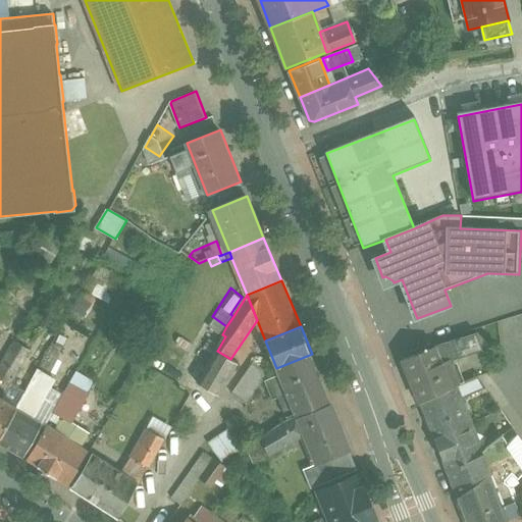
[(436,345),(404,358),(421,402),(456,383),(457,386),(461,384),(452,360),(484,350),(479,332),(436,345)]
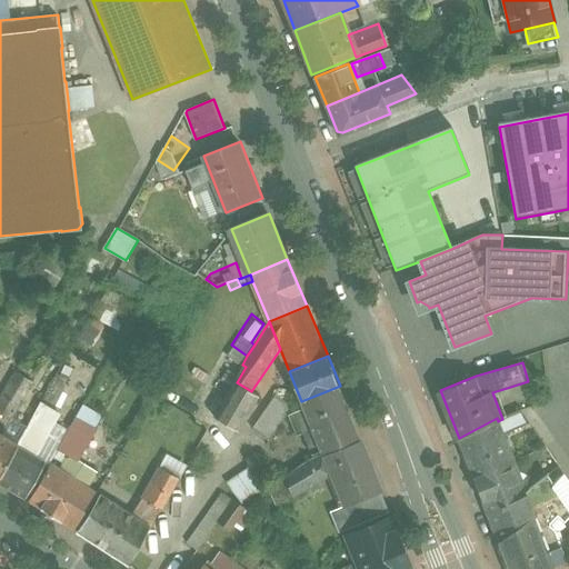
[(18,372),(0,400),(0,410),(12,418),(35,382),(18,372)]
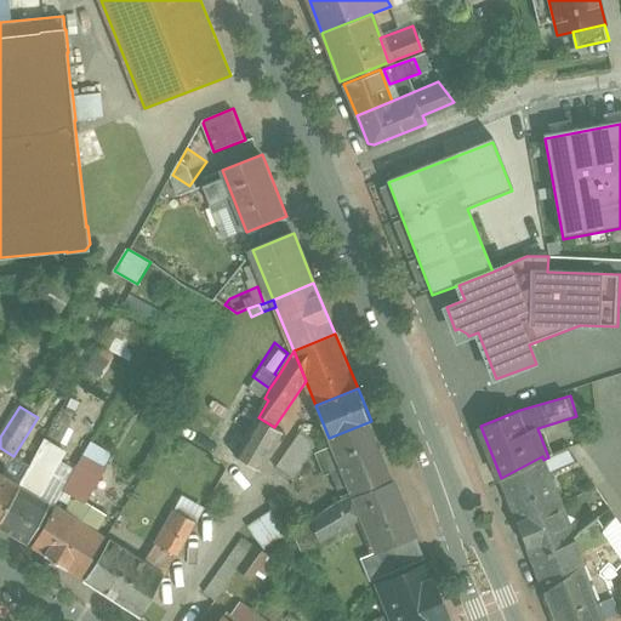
[(274,427),(258,417),(237,456),(258,471),(283,432),(274,427)]
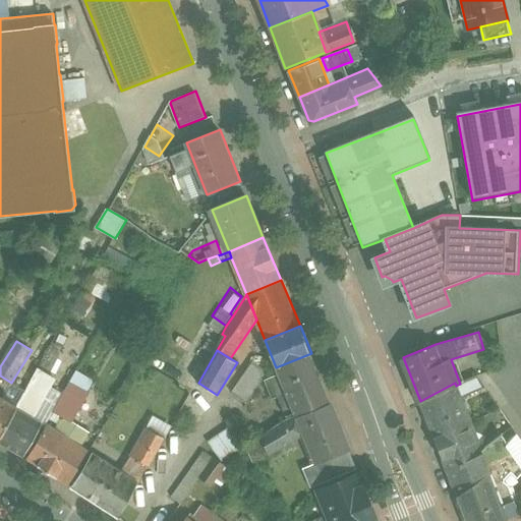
[(311,353),(276,367),(279,374),(271,379),(279,398),(287,395),(295,414),(330,400),(311,353)]
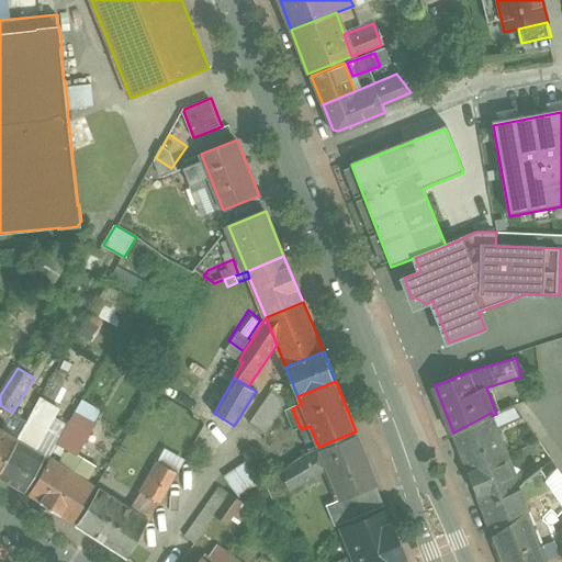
[(274,391),(255,418),(273,431),(292,404),(274,391)]
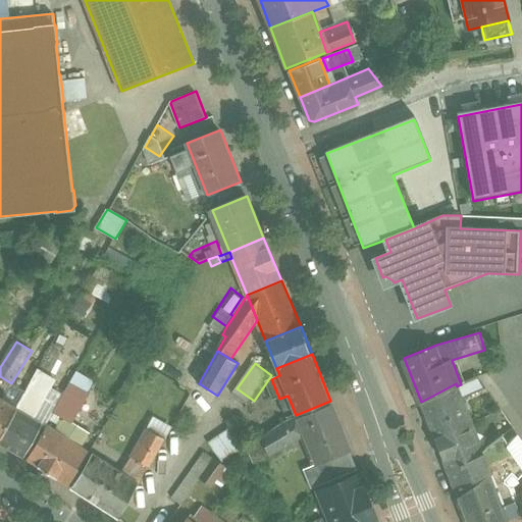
[(461,384),(457,386),(462,400),(487,388),(478,376),(461,384)]
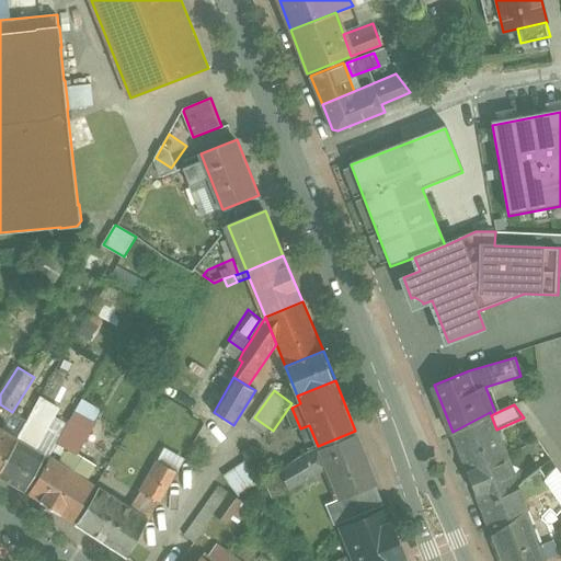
[(56,413),(44,435),(58,443),(70,422),(63,418),(65,413),(60,410),(58,414),(56,413)]
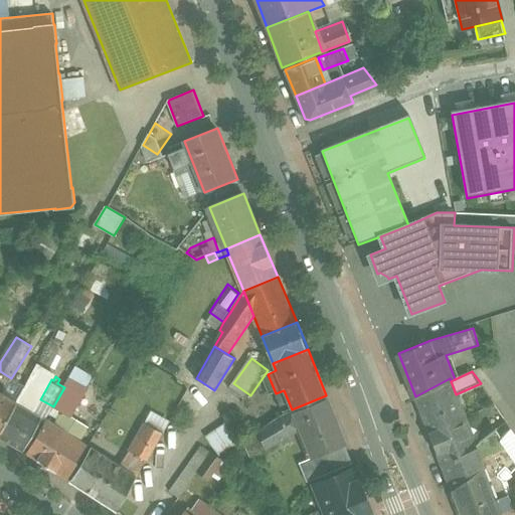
[(88,388),(69,378),(64,387),(53,406),(70,417),(88,388)]
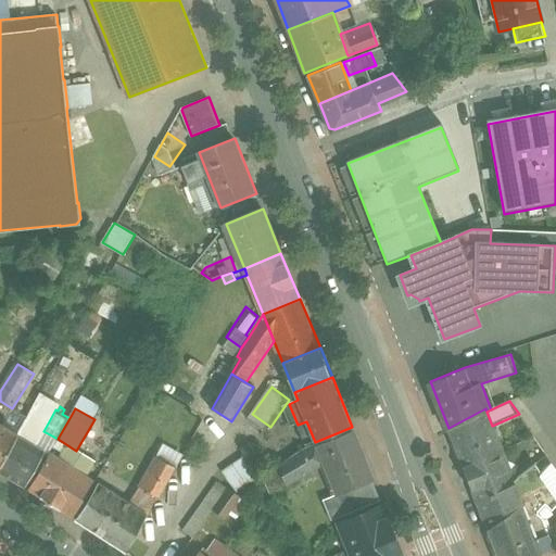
[(485,408),(449,428),(450,431),(451,431),(455,443),(454,443),(457,454),(458,454),(463,465),(462,465),(464,469),(465,468),(502,451),(492,426),(487,412),(485,408)]
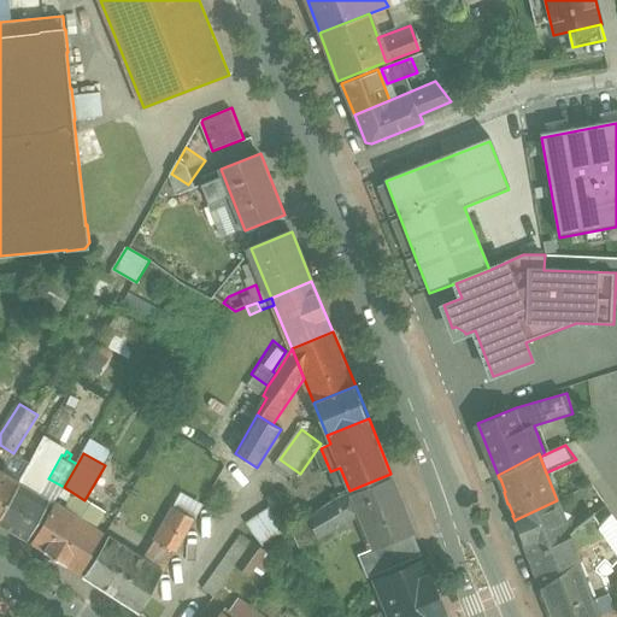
[(229,464),(219,459),(213,469),(223,475),(229,464)]
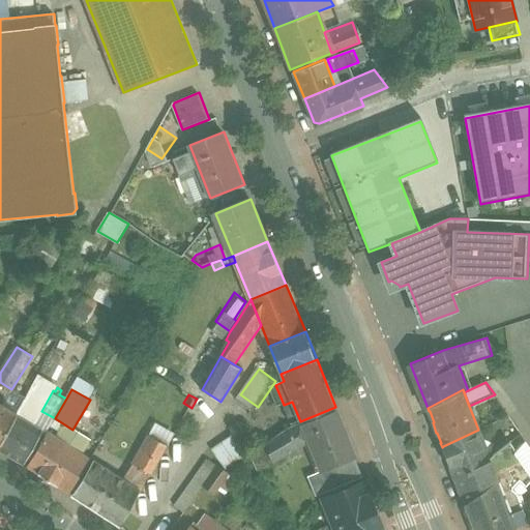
[(19,414),(0,403),(0,447),(18,416),(19,414)]
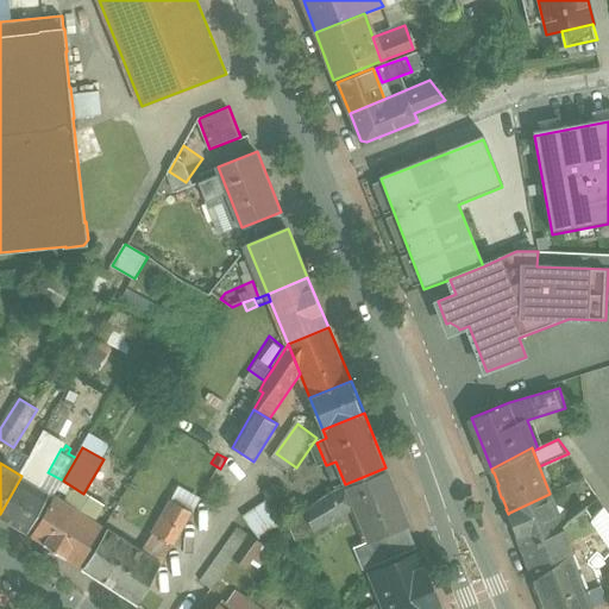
[(418,548),(387,472),(352,487),(351,487),(358,506),(371,540),(356,547),(364,570),(418,548)]
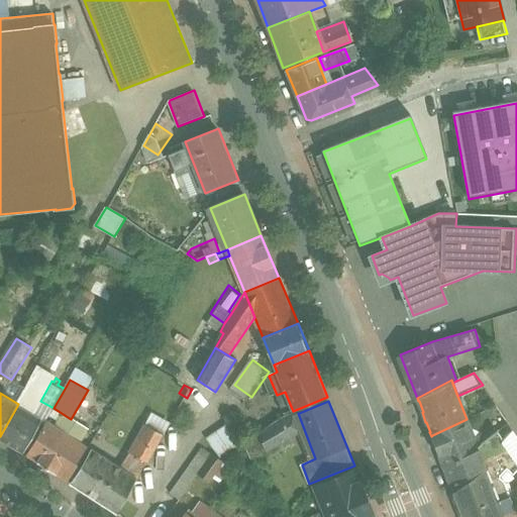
[(278,404),(263,415),(270,425),(285,413),(278,404)]
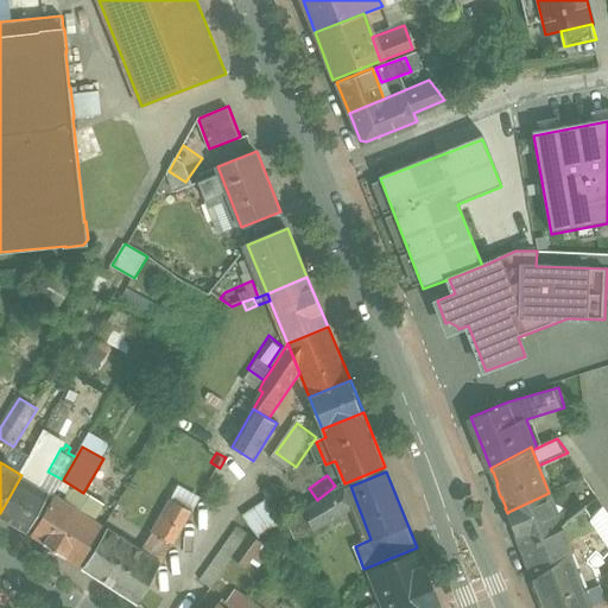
[(50,495),(20,477),(0,513),(0,515),(29,532),(50,495)]
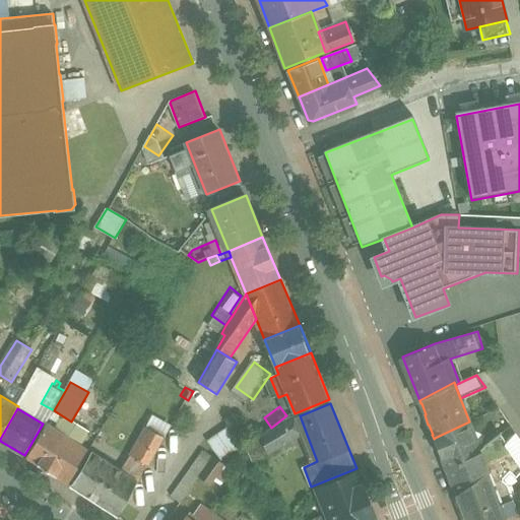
[(300,413),(285,419),(261,437),(269,453),(303,434),(302,433),(306,432),(300,415),(301,415),(300,413)]
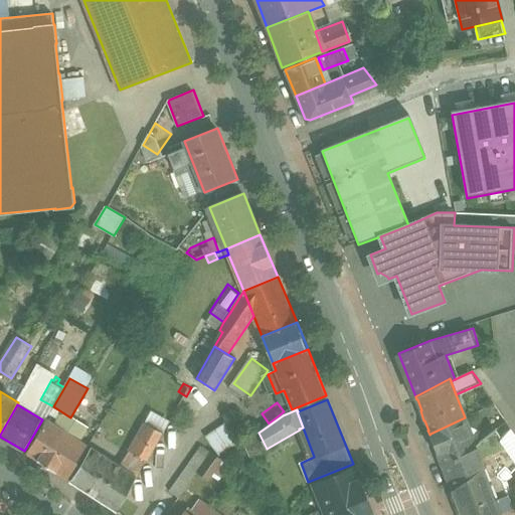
[(465,417),(431,434),(438,451),(437,452),(438,455),(439,454),(442,461),(441,462),(442,465),(443,464),(446,473),(445,473),(446,476),(447,475),(451,486),(450,487),(452,490),(481,459),(478,449),(465,417)]
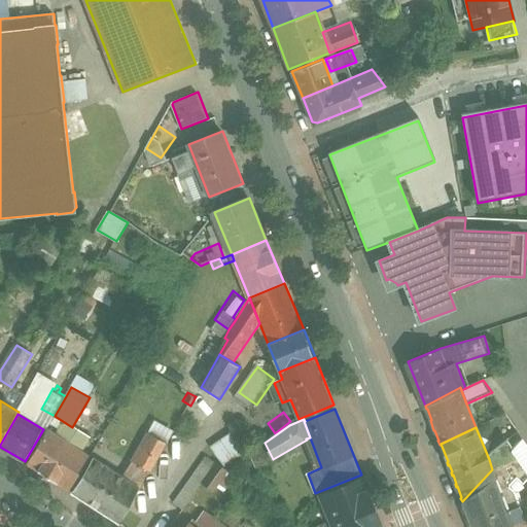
[(90,458),(48,430),(28,464),(69,492),(90,458)]
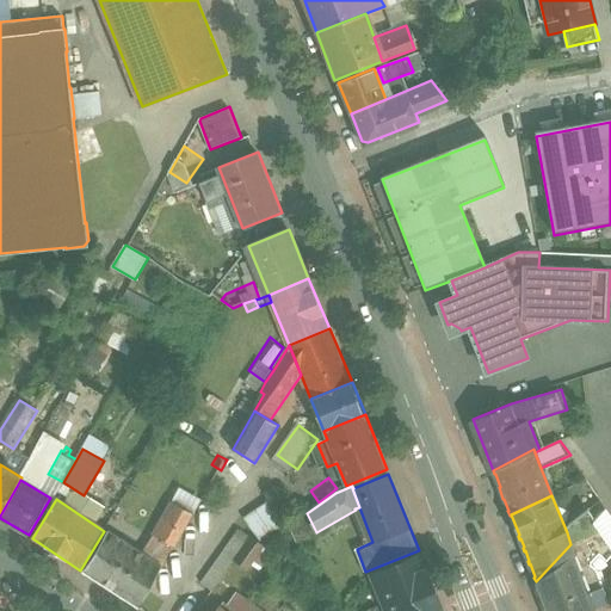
[(195,514),(176,504),(158,536),(176,547),(195,514)]
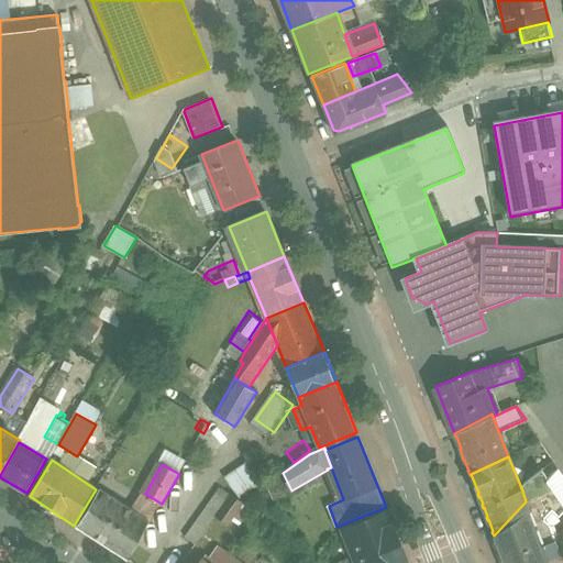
[(247,467),(228,475),(236,497),(256,489),(247,467)]
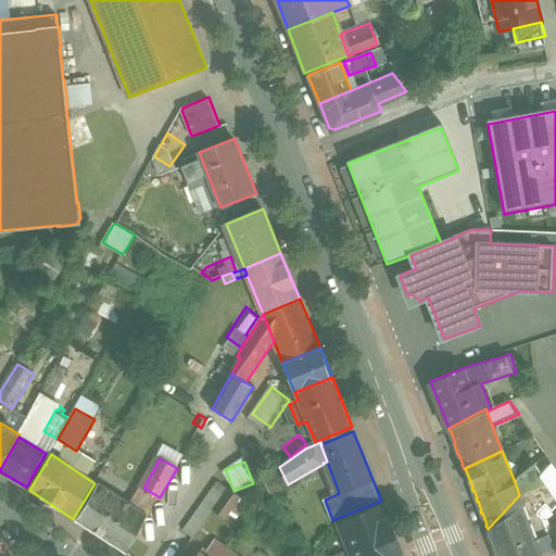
[(519,495),(488,529),(497,555),(536,555),(555,550),(543,516),(538,512),(546,502),(553,507),(555,504),(555,467),(552,462),(543,470),(519,495)]
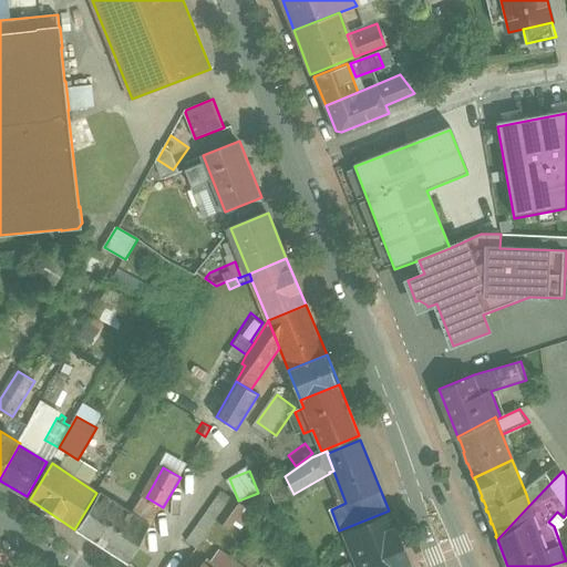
[(546,472),(526,494),(529,505),(554,480),(546,472)]
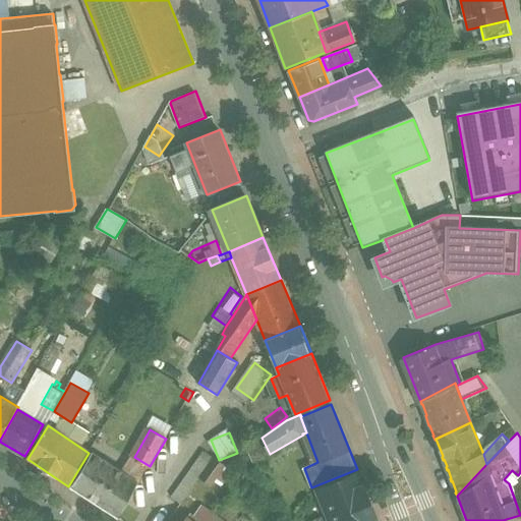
[(138,482),(93,454),(71,488),(118,517),(138,482)]
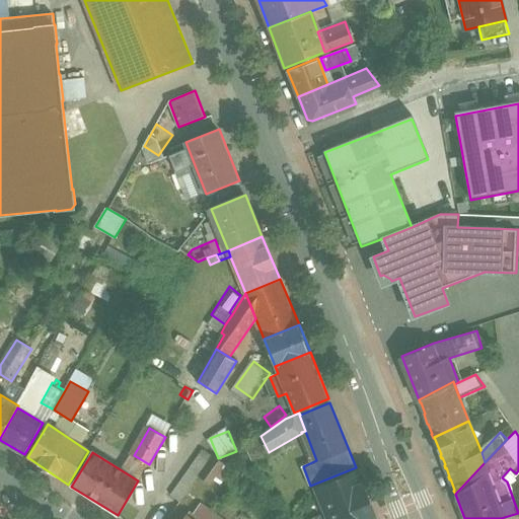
[(214,456),(200,476),(211,485),(226,464),(214,456)]
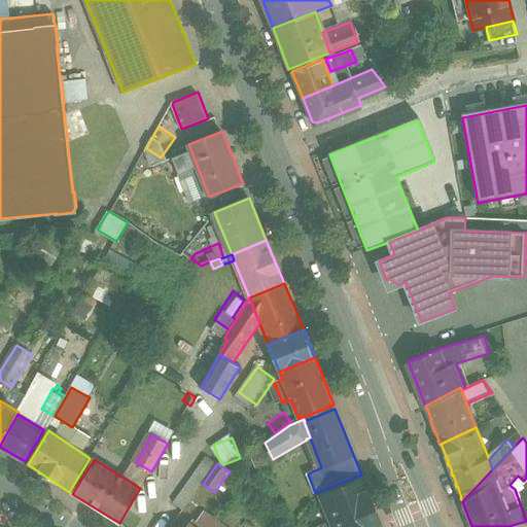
[(237,465),(231,470),(235,477),(241,471),(237,465)]
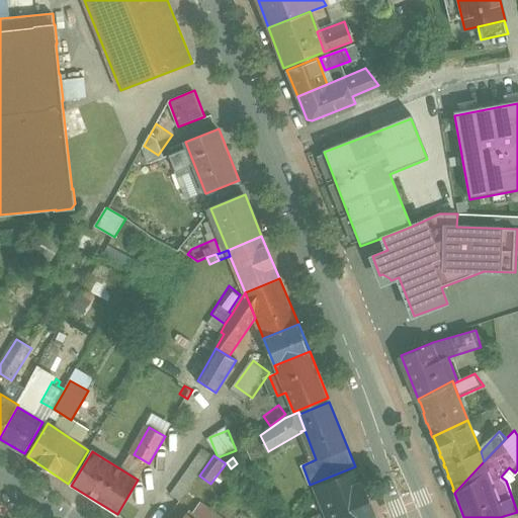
[(375,517),(357,470),(318,487),(330,517),(375,517)]
